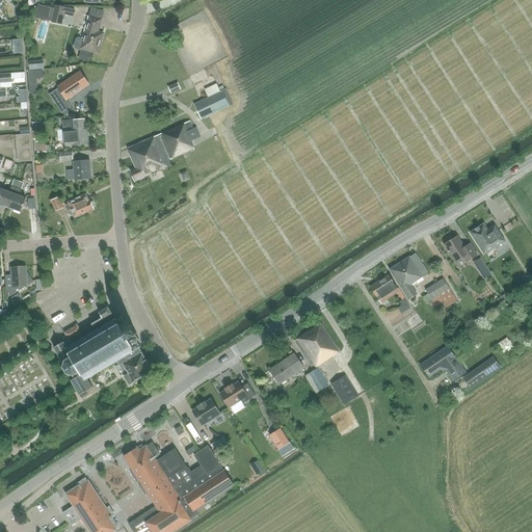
[(55,5),(55,8),(52,22),(61,24),(64,14),(74,17),(75,10),(55,5)]
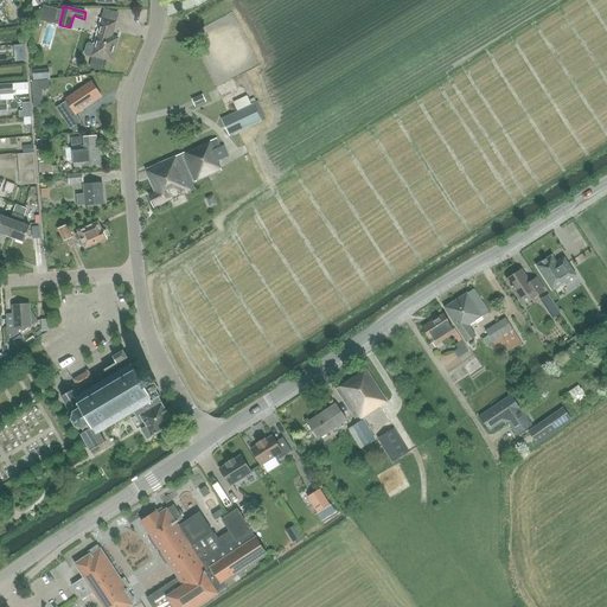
[(93,56),(112,61),(117,39),(112,37),(115,23),(103,19),(96,45),(90,43),(87,45),(84,53),(85,56),(91,58),(93,57),(93,56)]
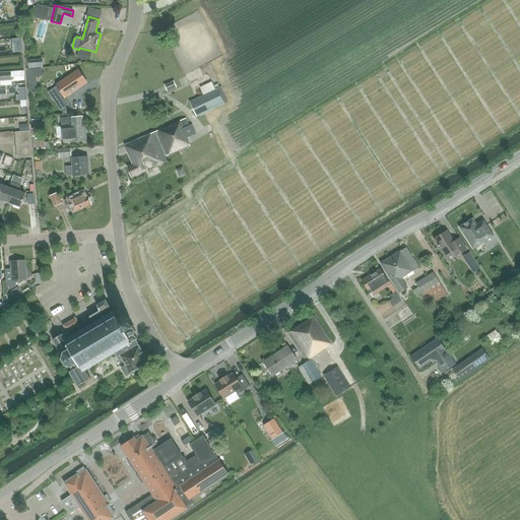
[(43,40),(45,19),(37,18),(34,39),(43,40)]
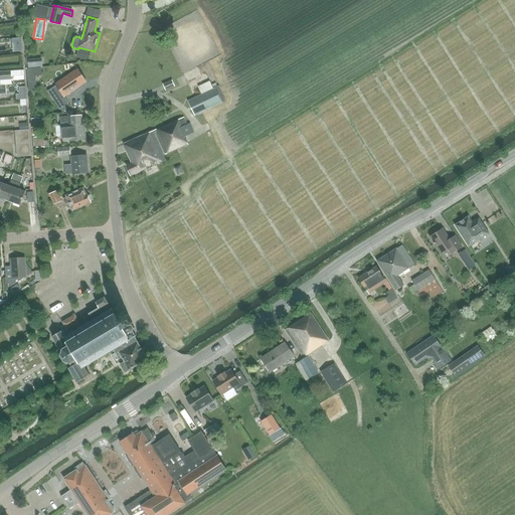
[(87,82),(77,69),(55,83),(56,86),(47,92),(60,110),(69,104),(64,97),(87,82)]
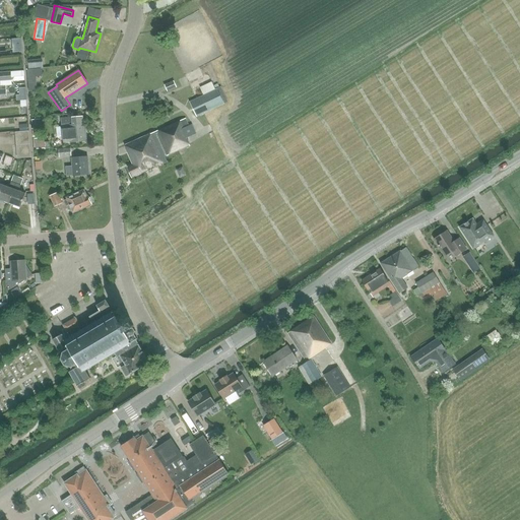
[(0,81),(12,80),(11,71),(0,72),(0,81)]
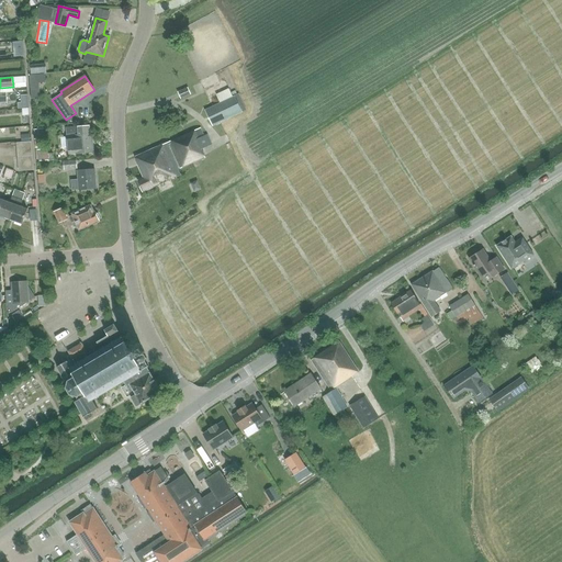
[(221,97),(234,91),(231,81),(217,88),(221,97)]
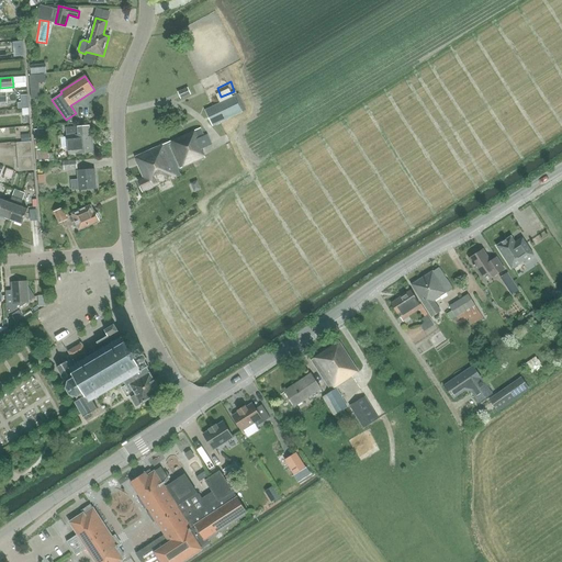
[(178,91),(180,98),(191,93),(188,87),(178,91)]
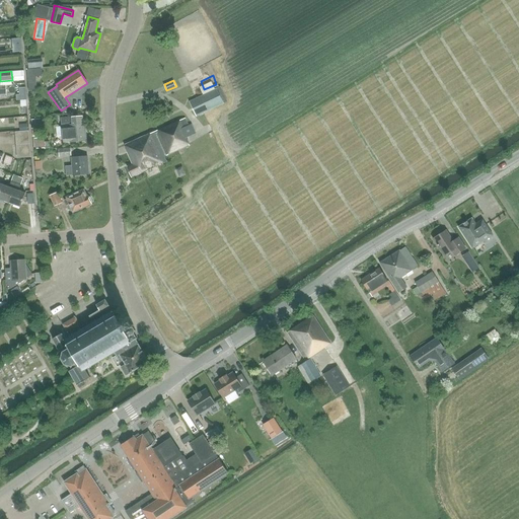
[(24,85),(17,86),(17,98),(25,97),(24,85)]
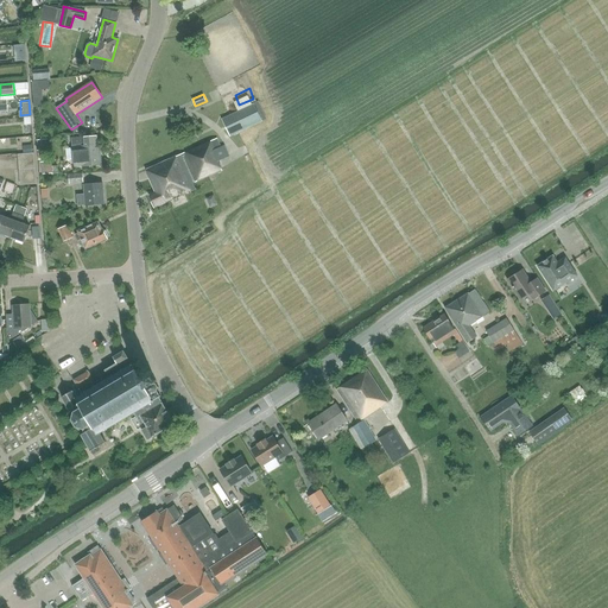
[(222,119),(230,135),(266,119),(258,101),(222,119)]
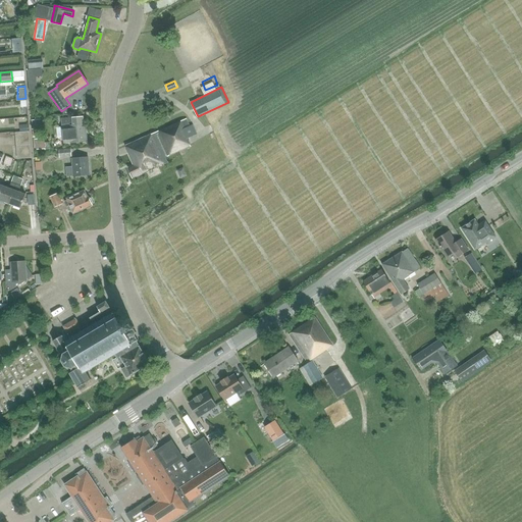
[(86,124),(84,124),(83,117),(73,118),(73,117),(60,118),(61,128),(59,128),(60,136),(63,136),(64,143),(70,143),(87,142),(86,124)]
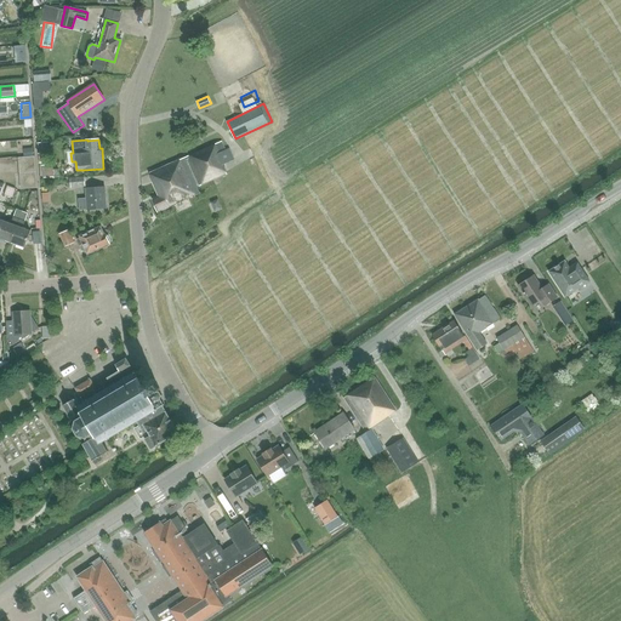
[(222,141),(151,174),(154,182),(153,182),(159,197),(153,199),(159,212),(199,193),(186,160),(187,160),(199,186),(227,174),(223,164),(234,159),(229,148),(226,149),(222,141)]
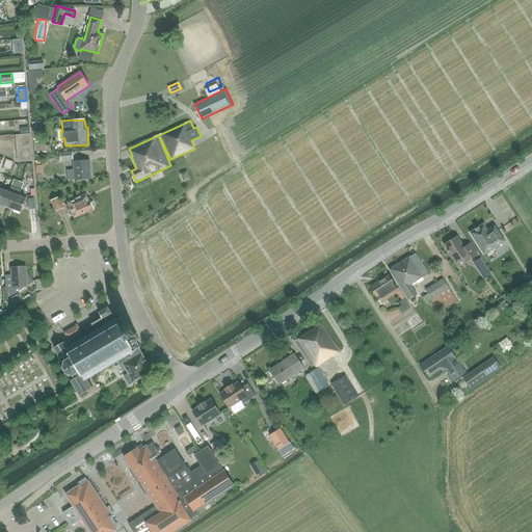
[(32,123),(32,132),(33,132),(40,131),(42,131),(42,122),(33,123),(32,123)]
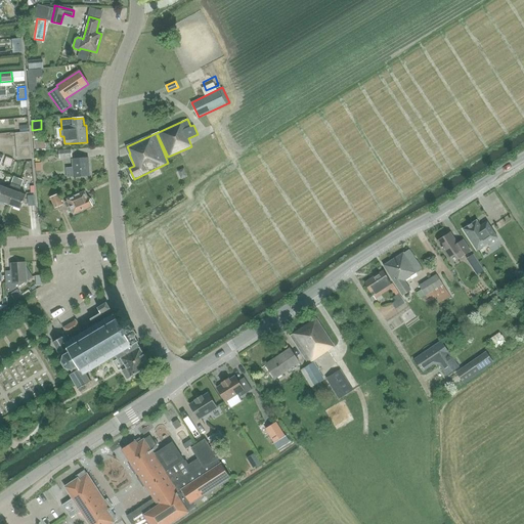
[(16,140),(30,139),(30,132),(15,133),(16,140)]
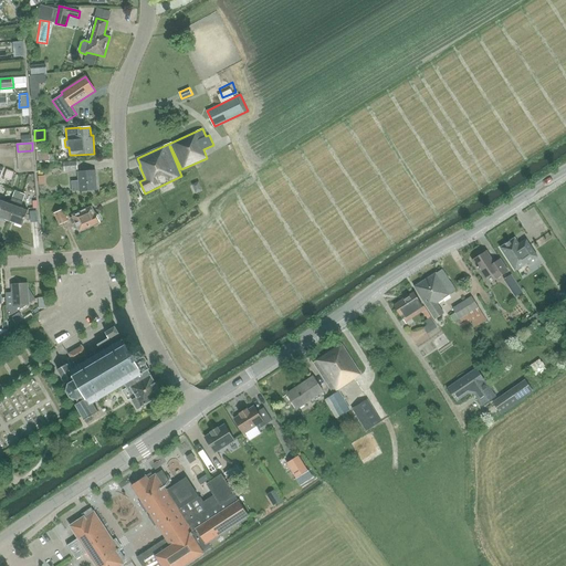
[(64,163),(64,171),(77,170),(77,161),(64,163)]
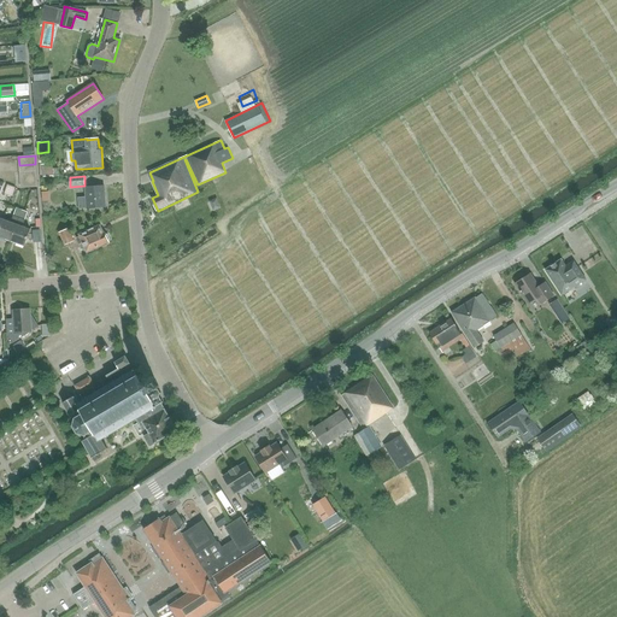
[(7,184),(4,193),(12,197),(15,189),(15,187),(7,184)]
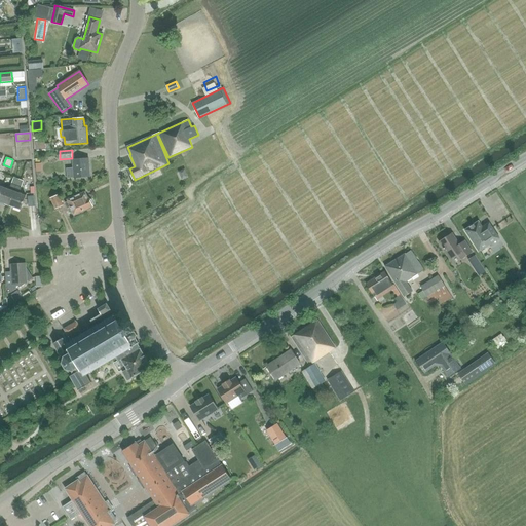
[(90,177),(89,158),(73,160),(73,168),(67,168),(68,178),(74,177),(74,178),(90,177)]
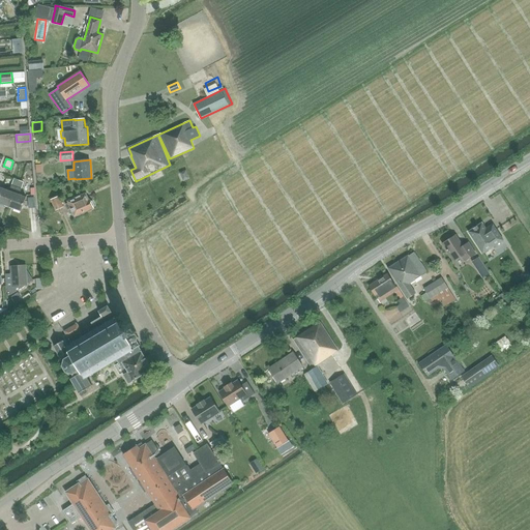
[(0,203),(9,207),(20,180),(15,178),(9,192),(2,188),(0,195),(0,203)]
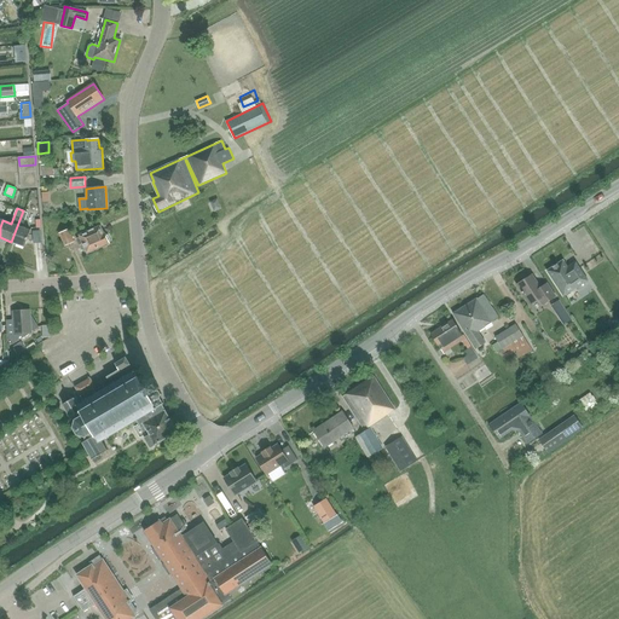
[(23,210),(11,242),(24,247),(30,231),(23,227),(28,213),(23,210)]
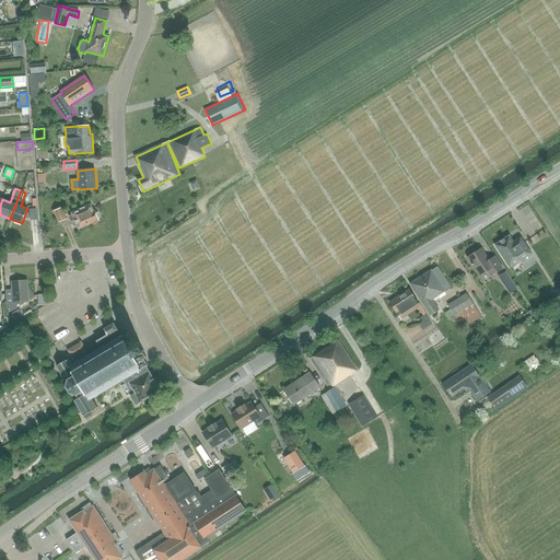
[(72,213),(72,214),(69,216),(72,222),(76,220),(79,229),(98,220),(95,212),(94,213),(91,205),(72,213)]
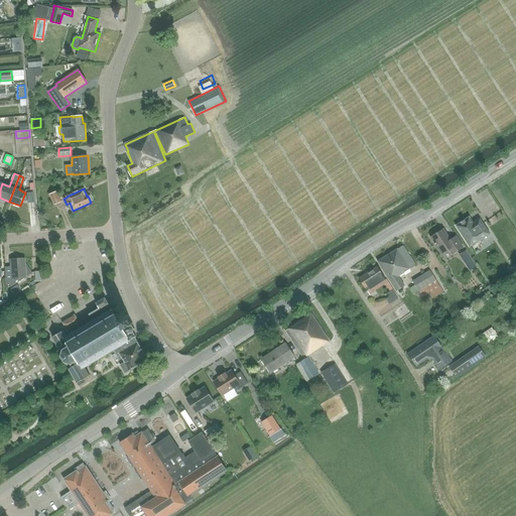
[(57,191),(50,195),(54,205),(61,202),(57,191)]
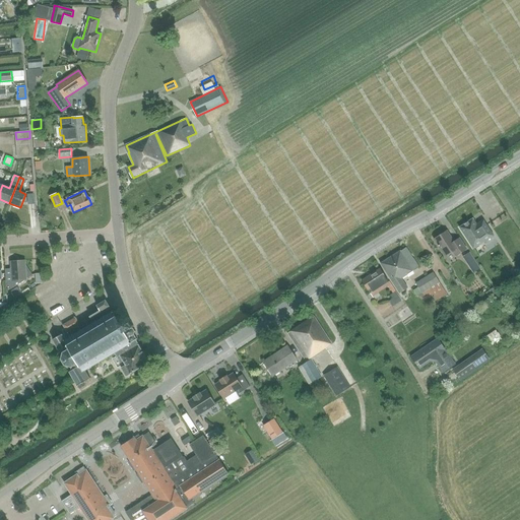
[(459,228),(473,249),(494,236),(483,220),(476,224),(473,218),(459,228)]
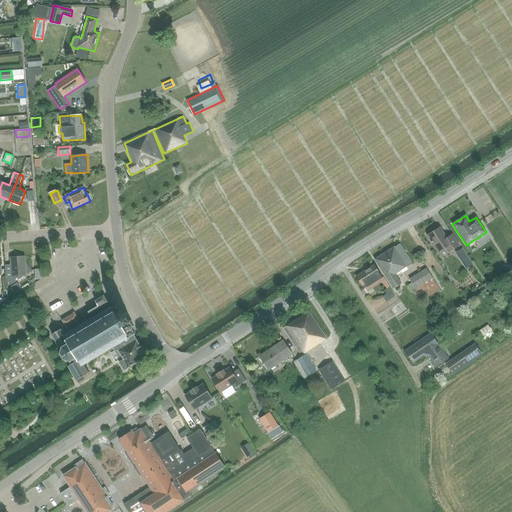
[(460,246),(453,234),(447,237),(440,227),(434,231),(434,229),(428,233),(428,234),(426,236),(438,253),(445,248),(448,253),(460,246)]
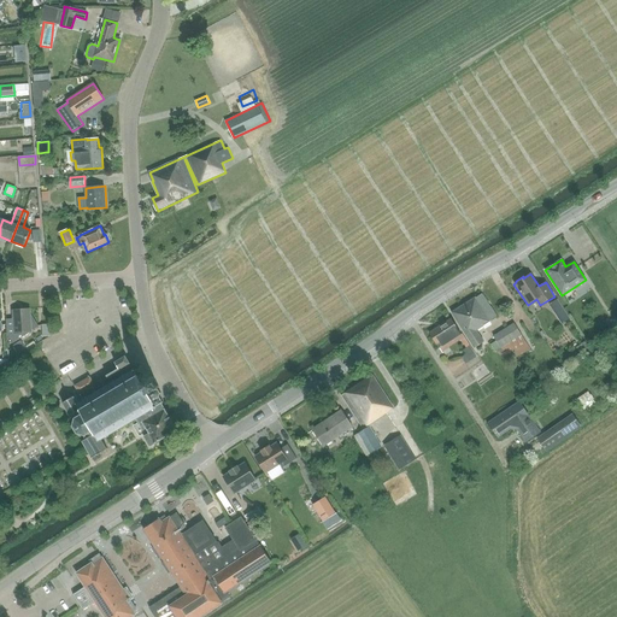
[(497,317),(482,294),(476,298),(475,297),(451,312),(474,348),(485,341),(477,330),(492,321),(497,317)]
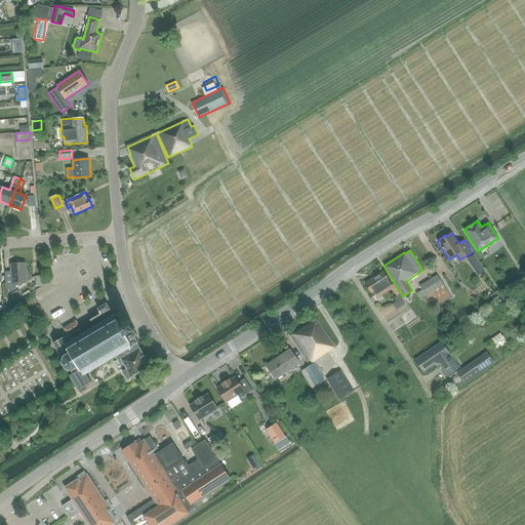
[(27,282),(33,278),(26,267),(26,264),(11,265),(11,272),(5,272),(6,285),(11,292),(15,289),(26,282),(27,282)]
